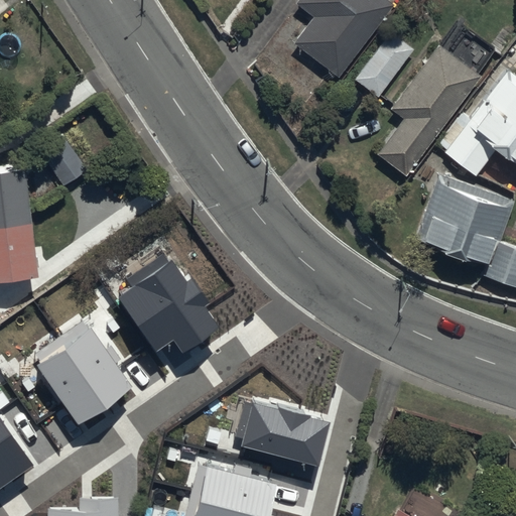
[(393,2),(390,0),(296,0),(295,2),(312,16),(293,41),(338,76),(393,2)]
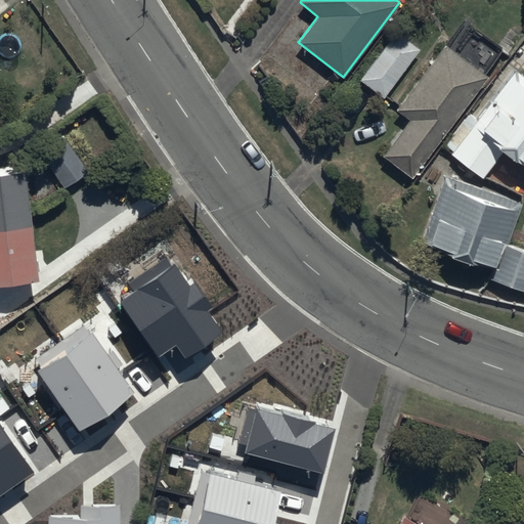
[(420,49),(395,31),(359,80),(384,97),(420,49)]
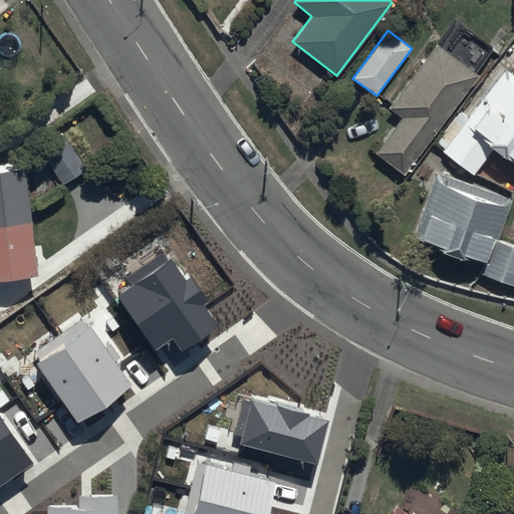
[(479,74),(437,43),(388,107),(401,117),(374,152),(405,174),(479,74)]
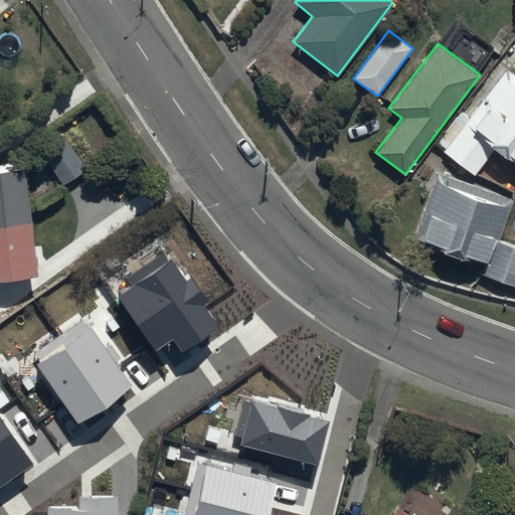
[(514,73),(507,67),(444,151),(474,174),(494,148),(514,163),(514,73)]
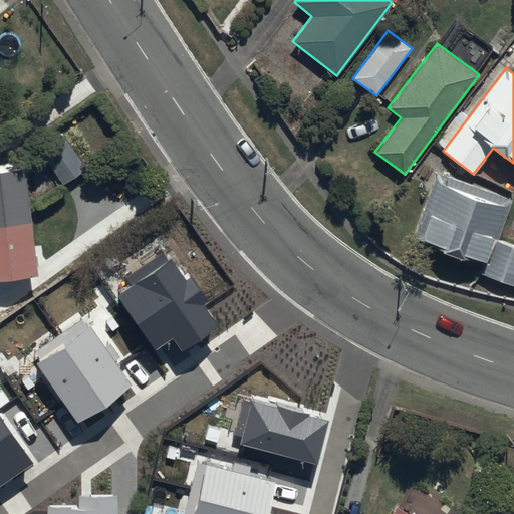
[(0,270),(39,267),(27,178),(47,165),(62,185),(85,167),(62,136),(40,152),(43,157),(26,168),(25,159),(0,161),(0,270)]
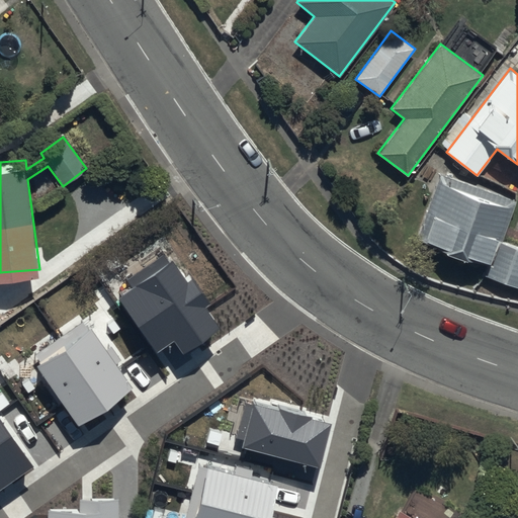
[(516,199),(439,172),(417,238),(446,248),(445,253),(466,260),(468,256),(489,263),(485,274),(517,285),(517,247),(501,242),(516,199)]
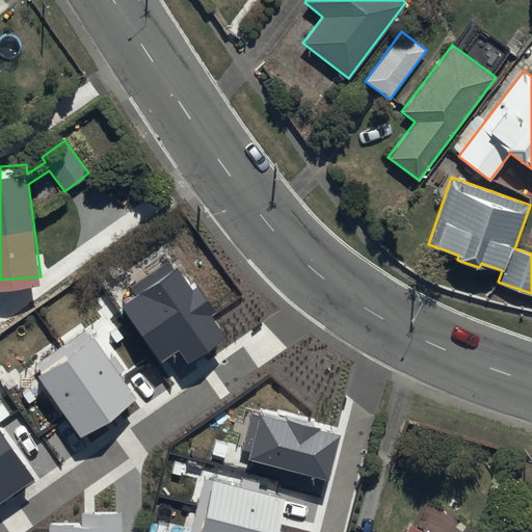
[(192,291),(177,268),(121,308),(161,363),(179,350),(187,362),(225,335),(212,315),(216,312),(197,287),(192,291)]
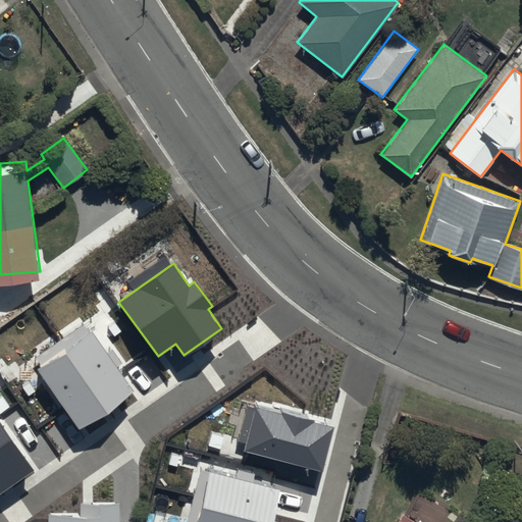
[(91,331),(37,369),(79,429),(134,392),(91,331)]
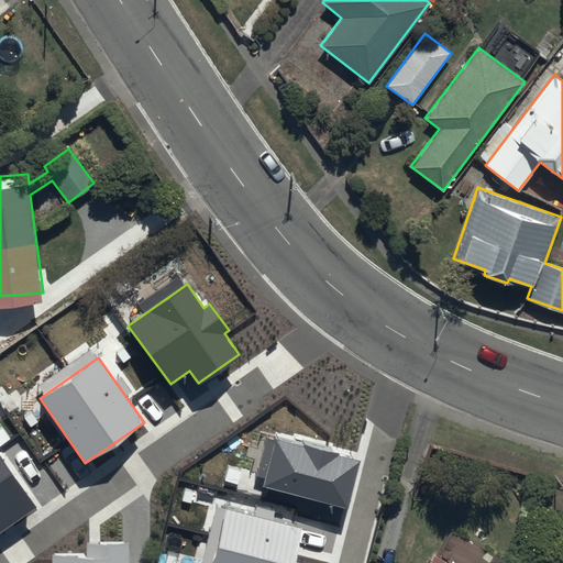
[(360,460),(275,438),(262,486),(346,508),(360,460)]
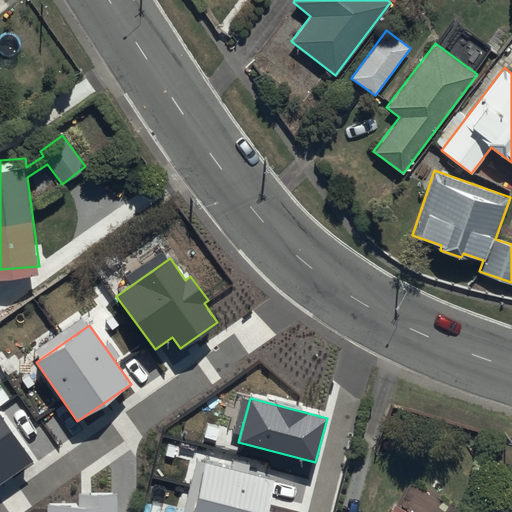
[(0,413),(0,486),(35,461),(0,413)]
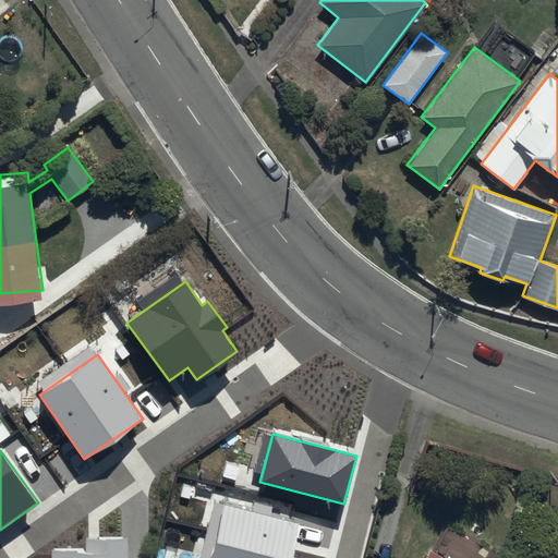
[(290,557),(300,524),(221,502),(206,557),(290,557)]
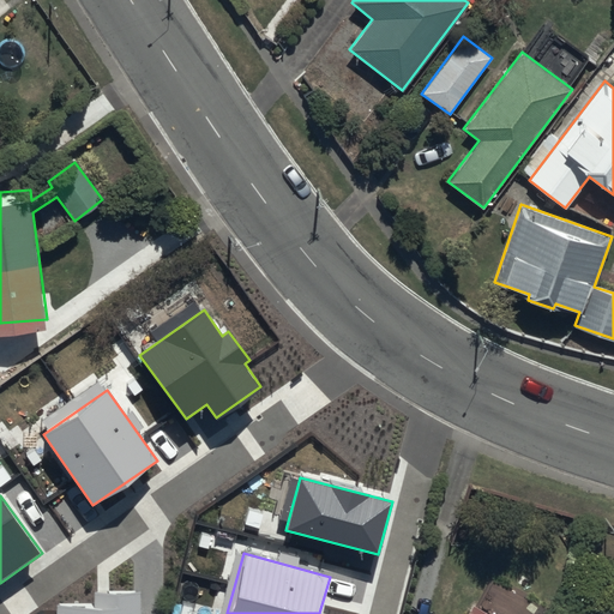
[(95,605),(58,605),(56,613),(142,613),(142,591),(95,591),(95,605)]
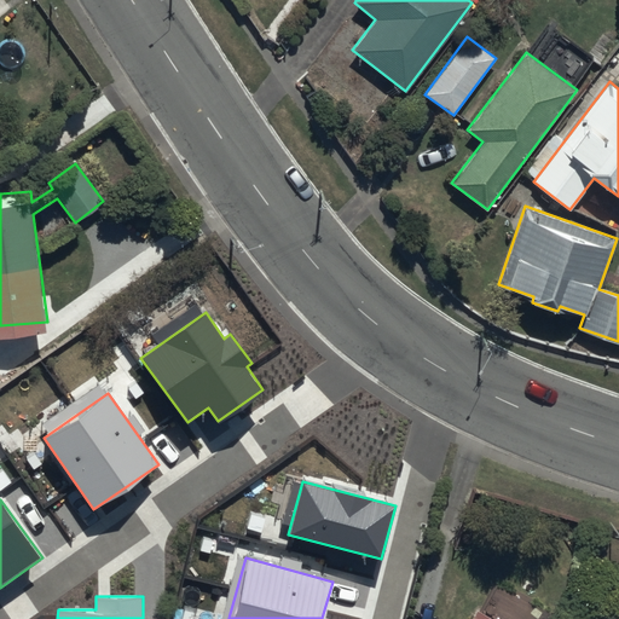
[(509,618),(478,601),(467,618),(509,618)]
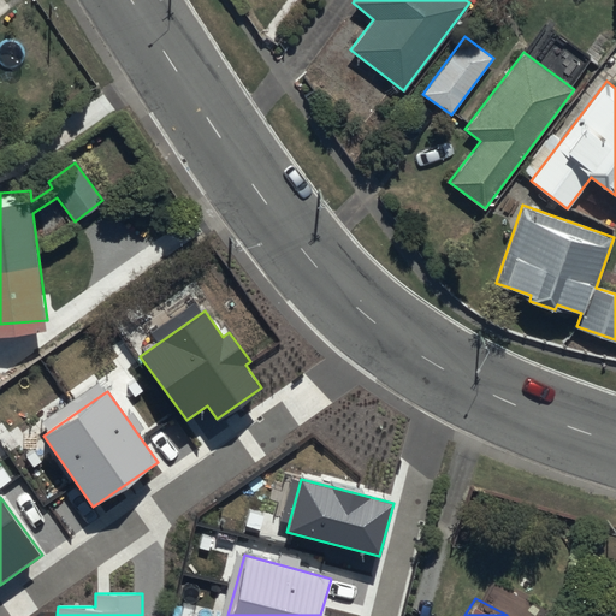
All buildings are outlined.
